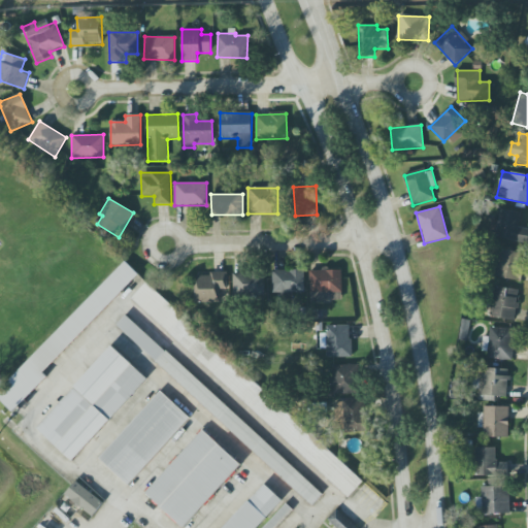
[(527,242),(527,240),(527,229),(519,228),(521,212),(500,209),(498,221),(493,220),(490,236),(527,242)]
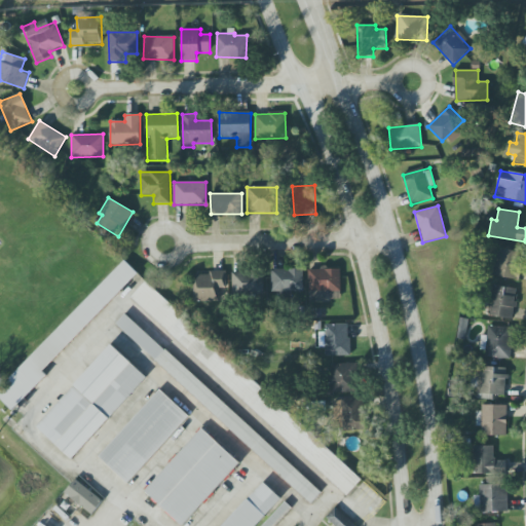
[(523,252),(497,250),(494,277),(520,279),(523,252)]
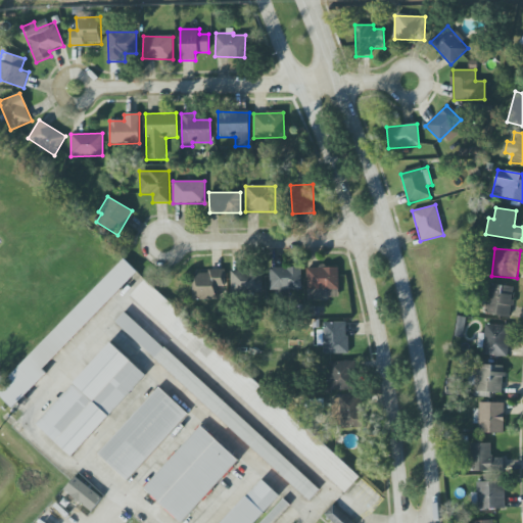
[(43,369),(137,272),(124,258),(0,386),(0,396),(12,409),(47,373),(43,369)]
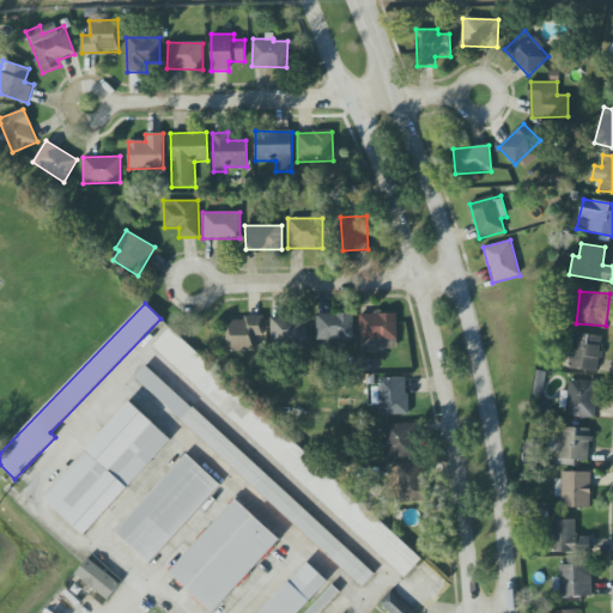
[(398,351),(396,313),(359,314),(360,351),(398,351)]
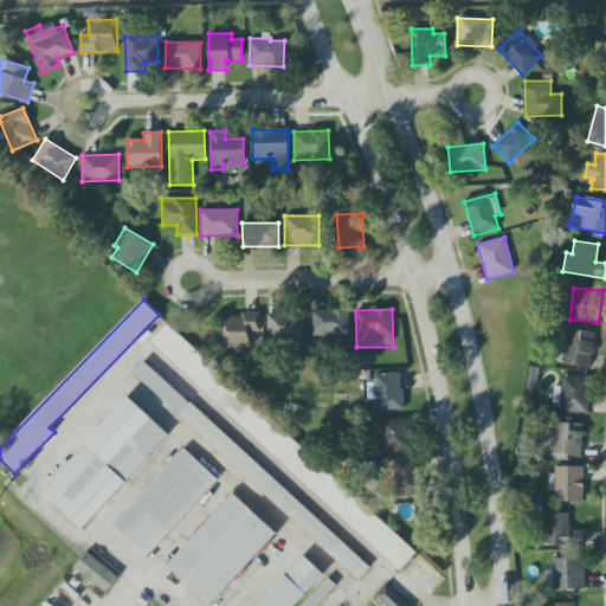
[(349,310),(313,310),(313,339),(349,340),(349,310)]
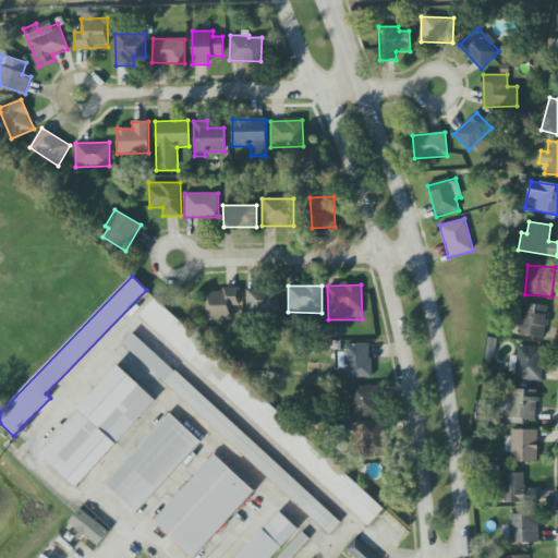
[(280,314),(279,288),(245,290),(246,315),(280,314)]
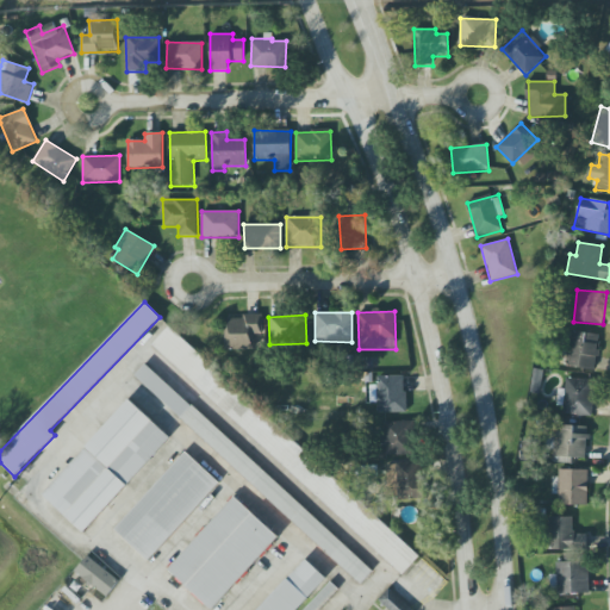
[(224,317),(224,350),(262,350),(262,317),(224,317)]
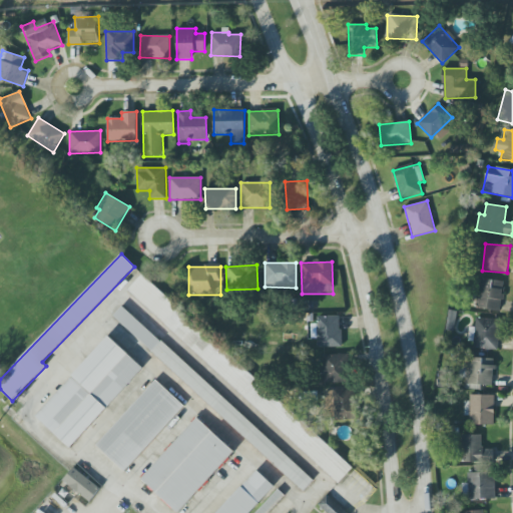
[(340,482),(354,467),(139,277),(126,293),(340,482)]
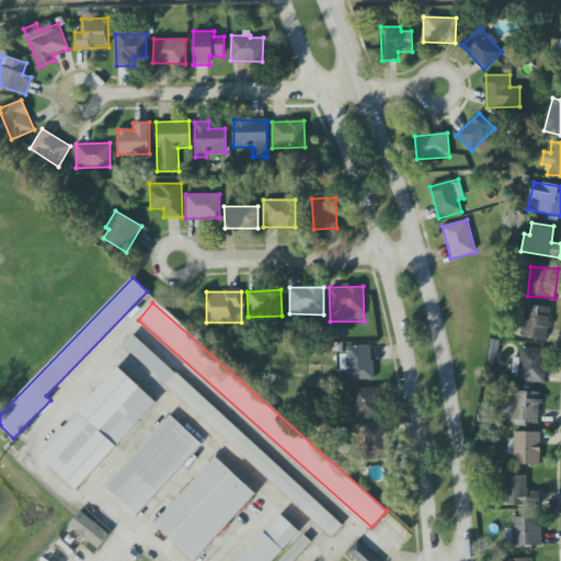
[(548,340),(552,309),(525,305),(519,336),(548,340)]
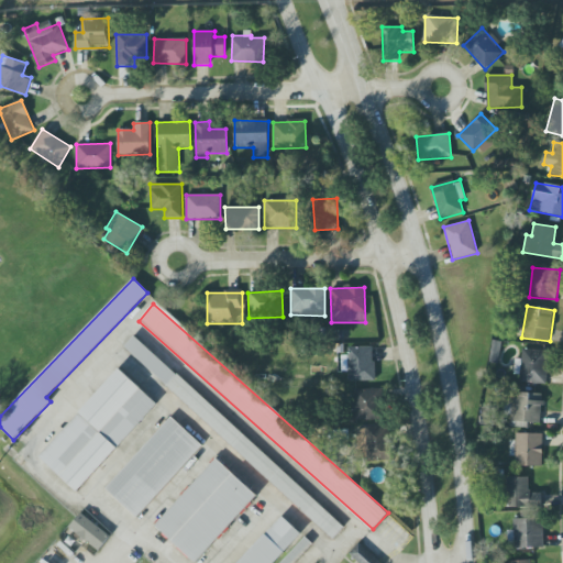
[(334,538),(344,526),(133,337),(122,349),(334,538)]
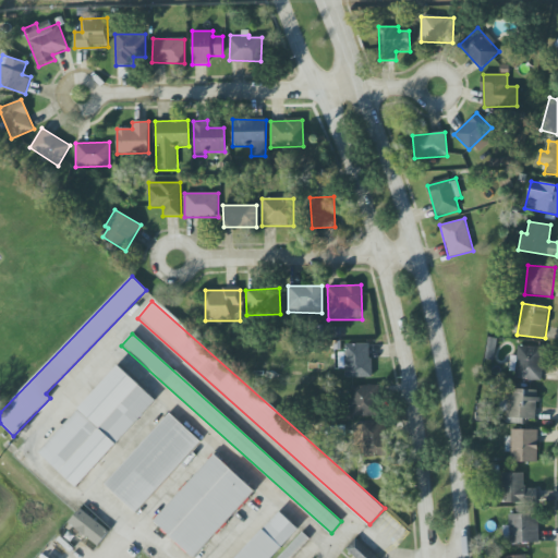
[(371,377),(371,343),(344,344),(346,378),(371,377)]
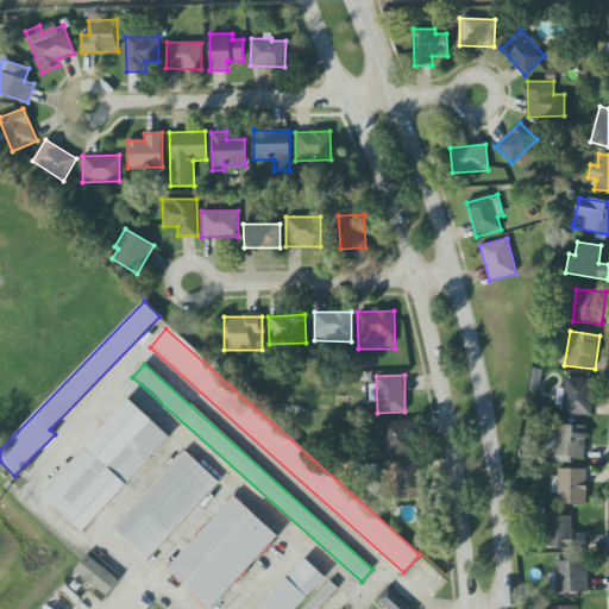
[(591,415),(592,378),(565,378),(565,389),(559,389),(558,414),(591,415)]
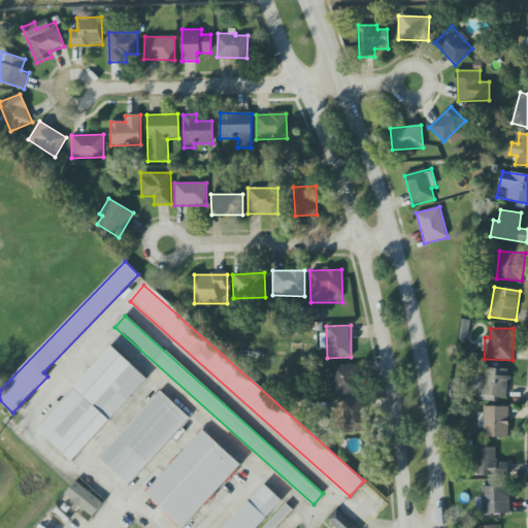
[(146,377),(110,345),(36,429),(73,461),(146,377)]
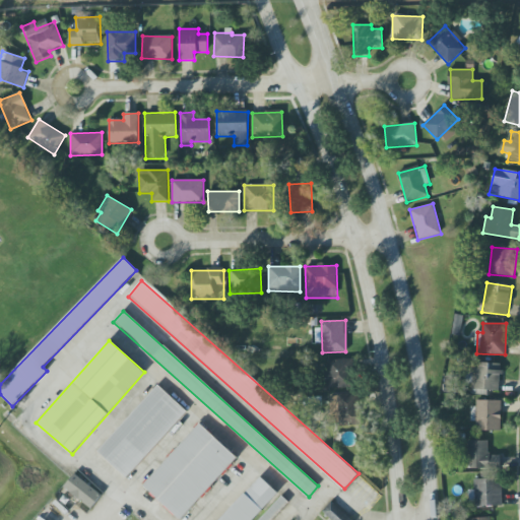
[(326,360),(327,389),(349,388),(348,359),(326,360)]
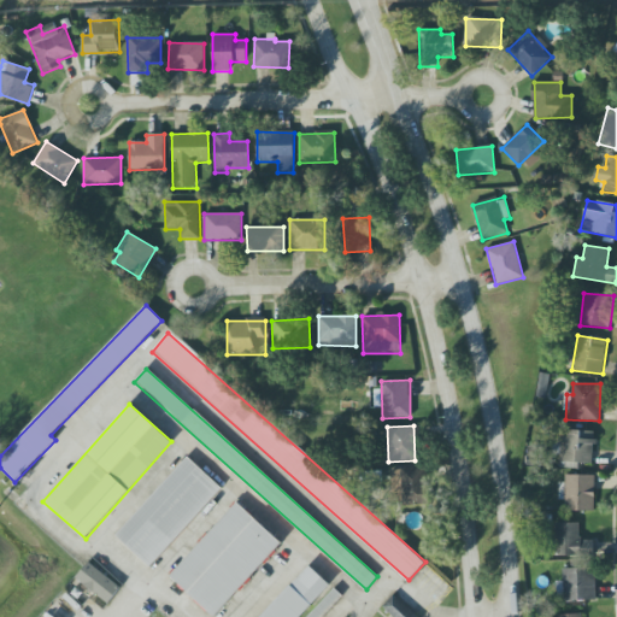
[(560,463),(593,464),(594,432),(562,430),(560,463)]
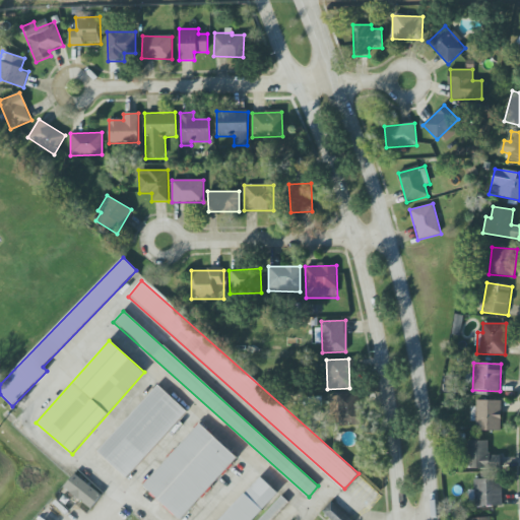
[(126,478),(187,411),(157,385),(98,452),(126,478)]
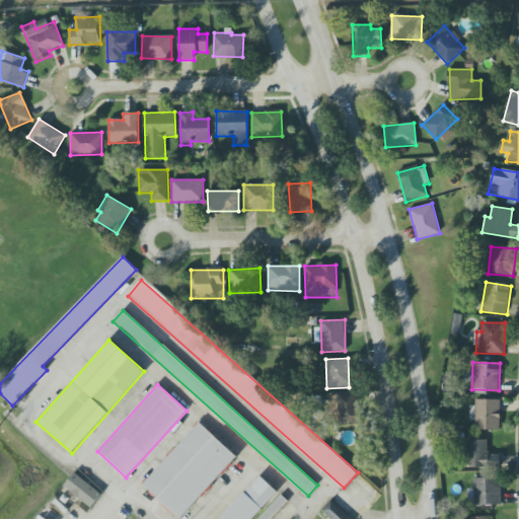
[(328,394),(329,423),(357,422),(356,393),(328,394)]
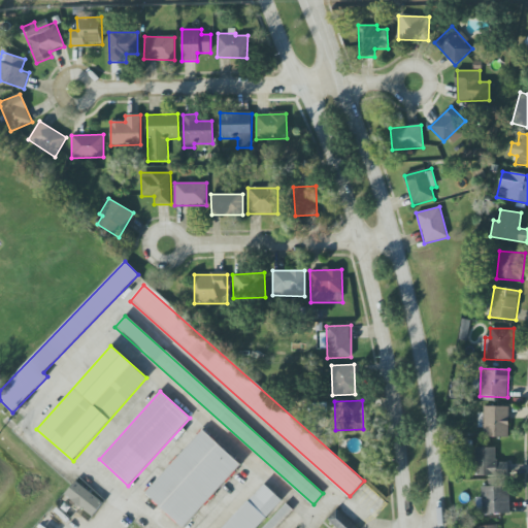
[(508,407),(480,406),(480,428),(484,428),(484,437),(508,437),(508,407)]
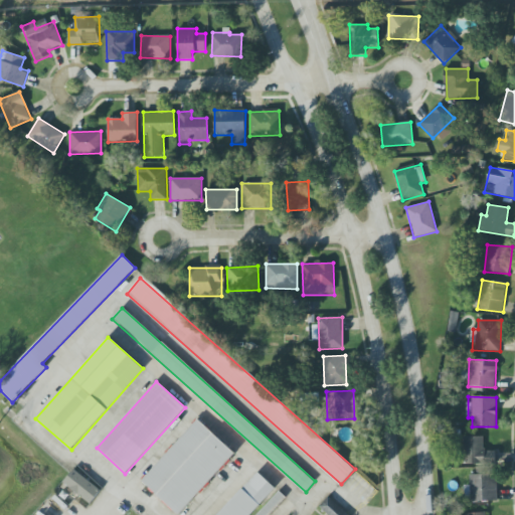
[(141,482),(178,514),(179,514),(234,454),(197,419),(141,482)]
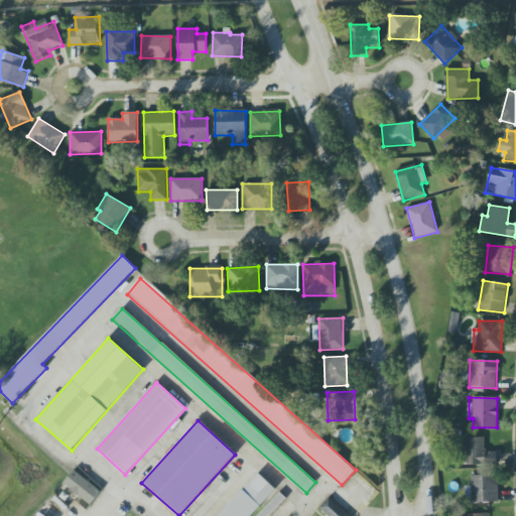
[(466,466),(486,465),(485,437),(465,437),(466,466)]
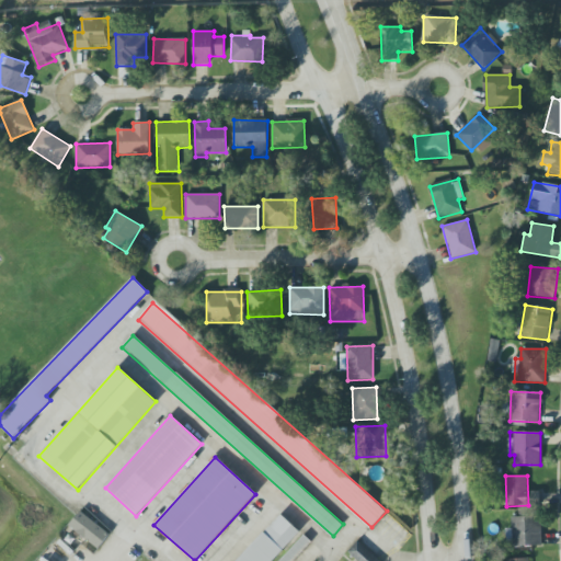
[(110,534),(79,512),(68,527),(99,549),(110,534)]
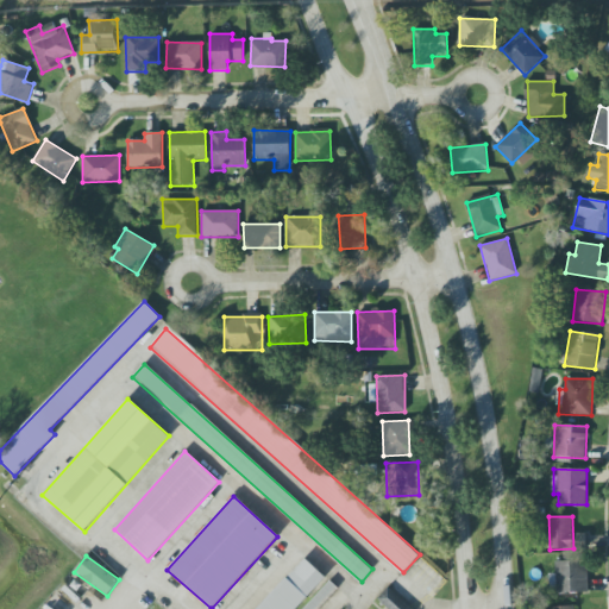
[(256,608),(293,608),(324,576),(303,557),(256,608)]
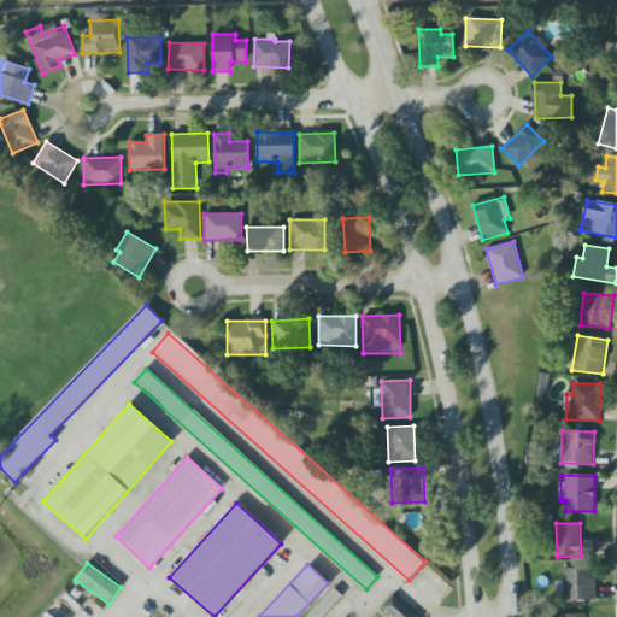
[(564,601),(595,600),(594,568),(563,569),(564,601)]
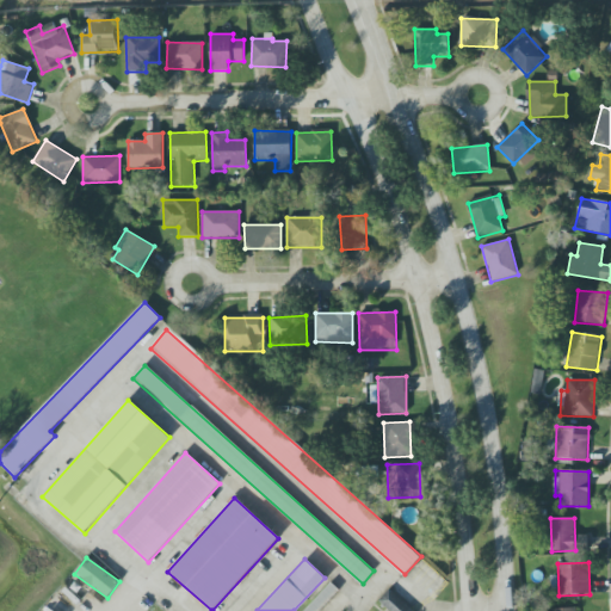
[(303,610),(316,610),(337,590),(329,582),(303,610)]
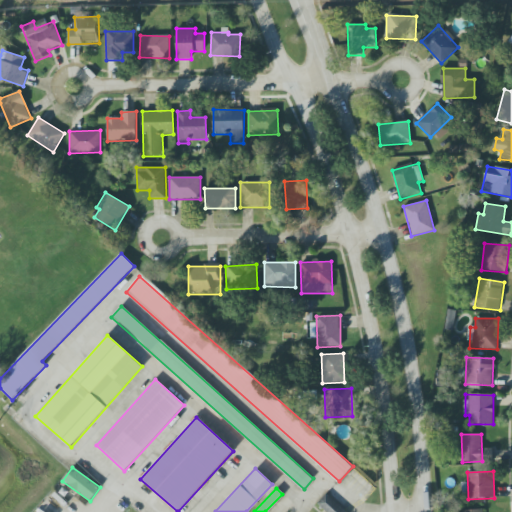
[(317,504),(326,511),(346,511),(326,494),(317,504)]
